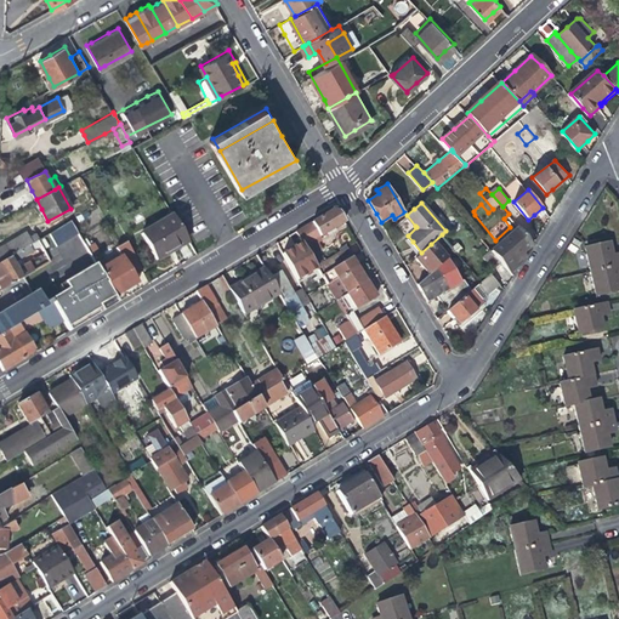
[(334,226),(345,220),(339,209),(331,208),(317,217),(296,230),(302,240),(318,266),(322,272),(351,255),(346,246),(323,261),(317,250),(322,246),(317,237),(327,231),(329,234),(336,230),(334,226)]
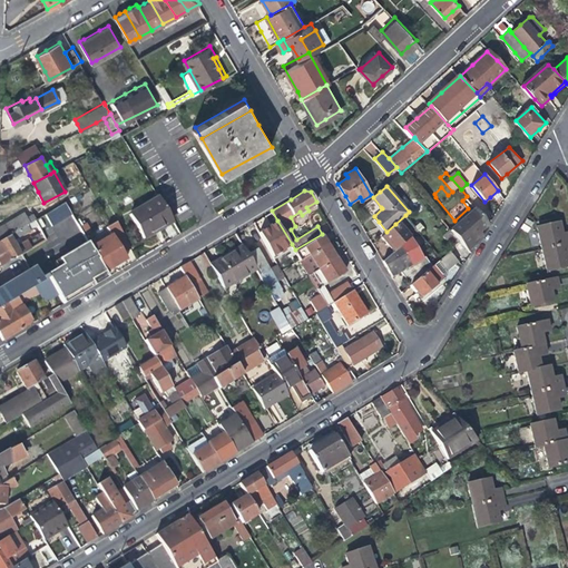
[(173,219),(159,196),(130,213),(143,236),(159,227),(173,219)]
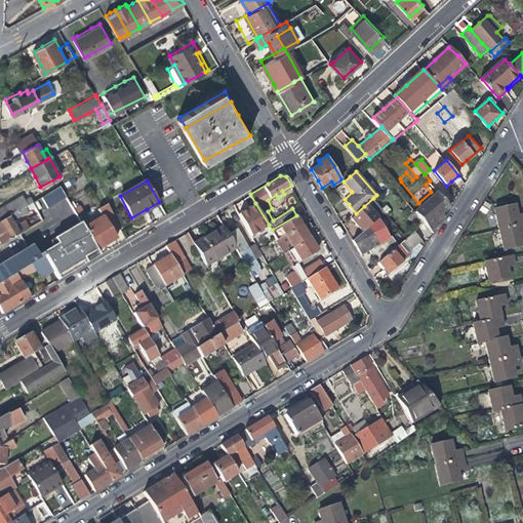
[(49,206),(69,196),(64,185),(43,194),(49,206)]
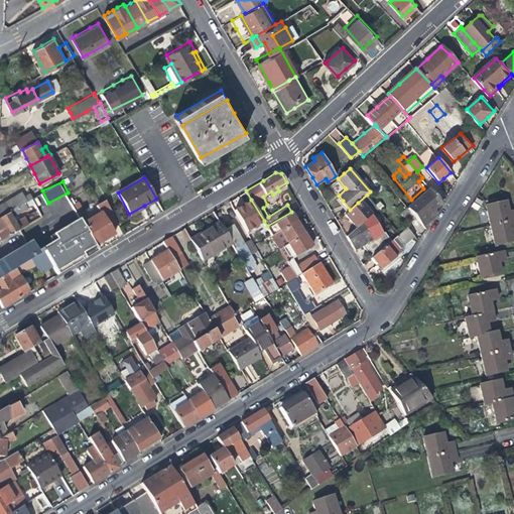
[(443,201),(431,187),(409,209),(413,213),(416,217),(419,220),(424,226),(431,219),(429,217),(432,214),(437,210),(435,208),(443,201)]
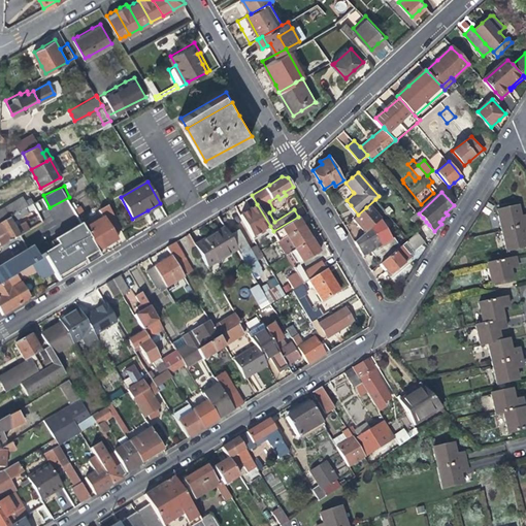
[(0,222),(25,207),(32,203),(34,202),(31,197),(25,201),(23,197),(0,209),(0,222)]
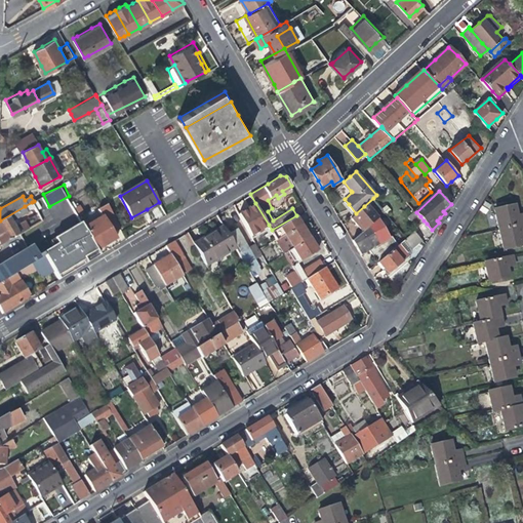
[(385,210),(373,198),(364,206),(375,218),(385,210)]
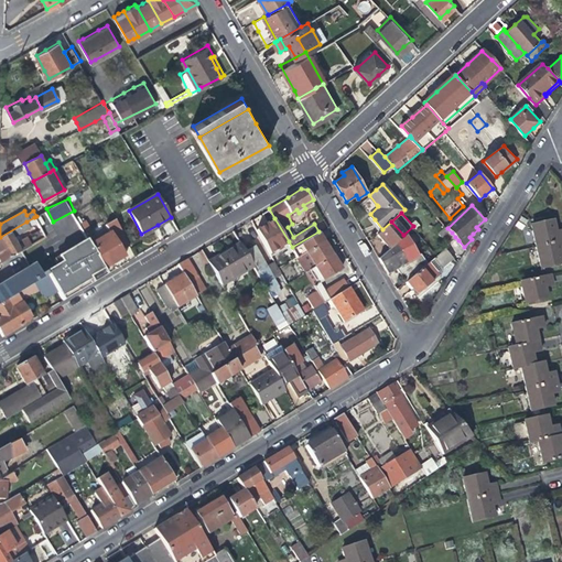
[(289,241),(274,218),(266,223),(257,229),(270,252),(289,241)]
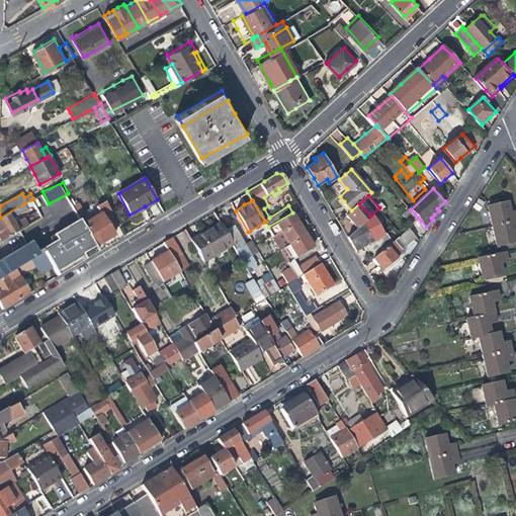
[(508,200),(488,204),(492,224),(492,225),(493,231),(496,245),(515,240),(515,234),(514,231),(515,231),(515,208),(510,209),(508,203),(508,200)]
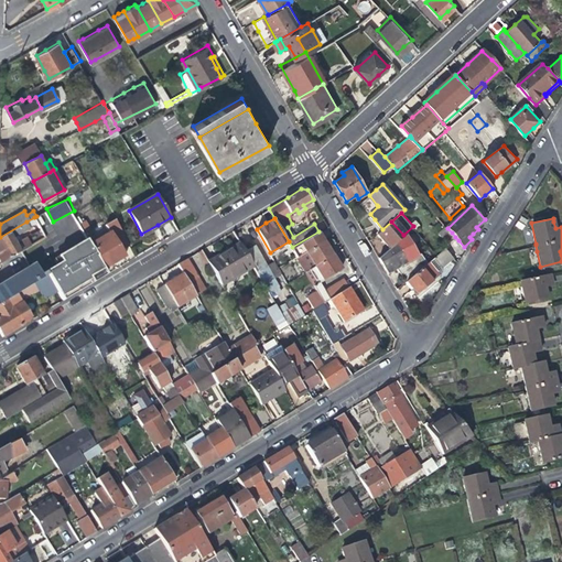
[(30,228),(26,222),(0,237),(0,251),(17,241),(13,237),(30,228)]
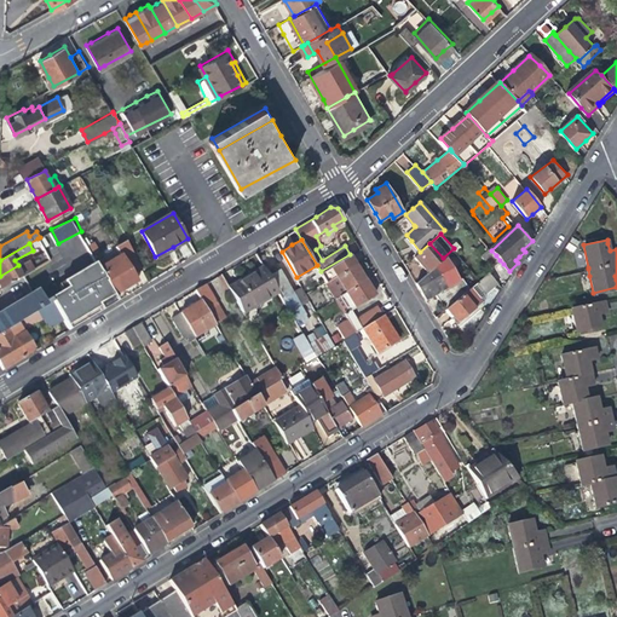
[(428,270),(443,258),(430,243),(420,252),(415,255),(421,261),(428,270)]
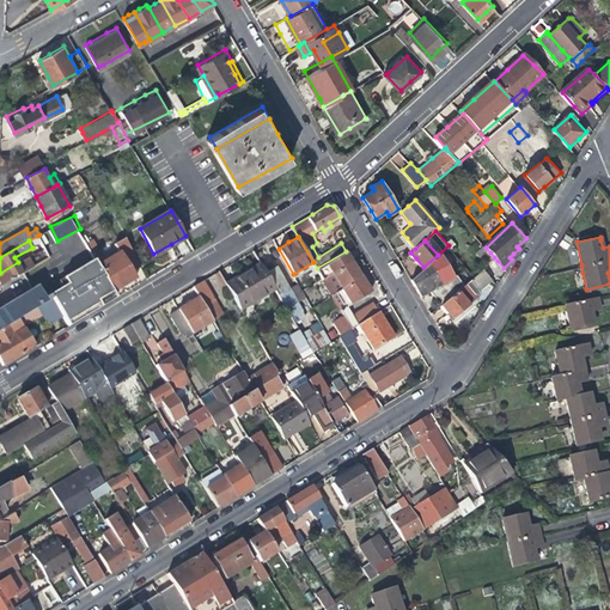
[(486,248),(485,246),(477,252),(485,261),(488,264),(492,261),(494,257),(490,252),(486,248)]
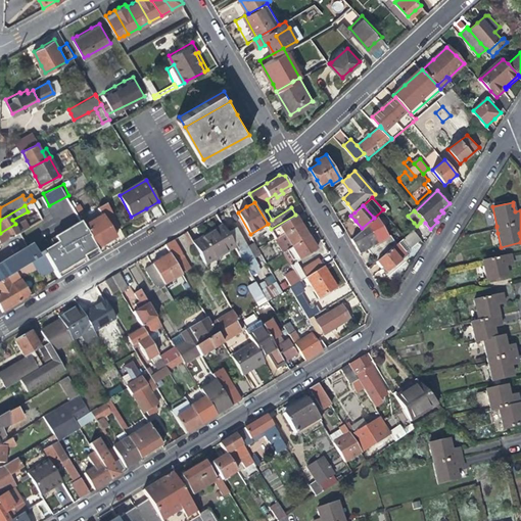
[(102,214),(83,225),(85,228),(86,230),(96,247),(107,241),(115,236),(102,214)]
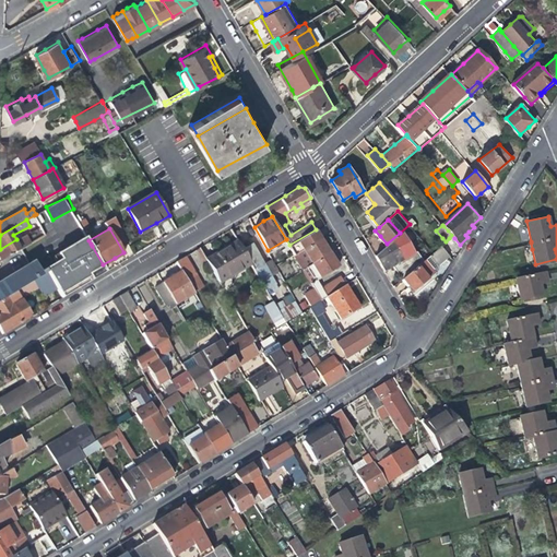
[(322,239),(316,229),(289,245),(304,268),(329,252),(322,239)]
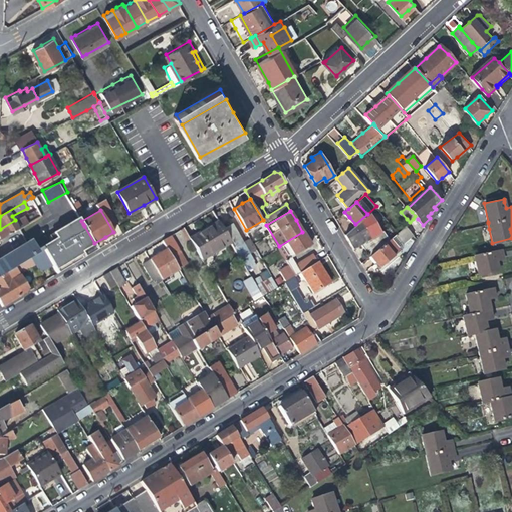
[(369,213),(345,234),(349,241),(354,248),(361,244),(370,256),(385,244),(392,238),(397,234),(398,232),(393,226),(381,233),(369,213)]
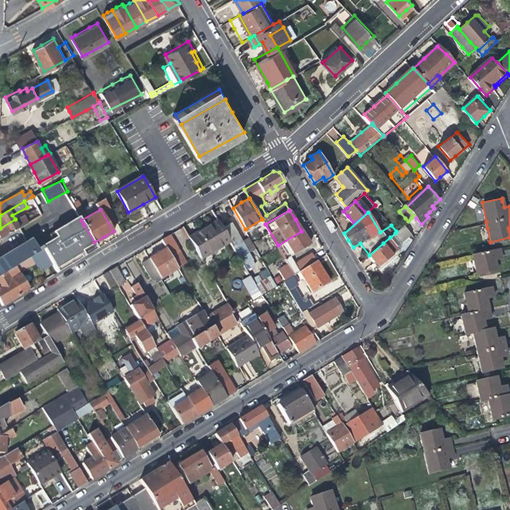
[(81,220),(79,216),(66,224),(53,231),(56,237),(52,239),(42,245),(44,249),(51,260),(56,269),(83,252),(82,250),(95,243),(94,242),(84,225),(83,223),(81,220)]
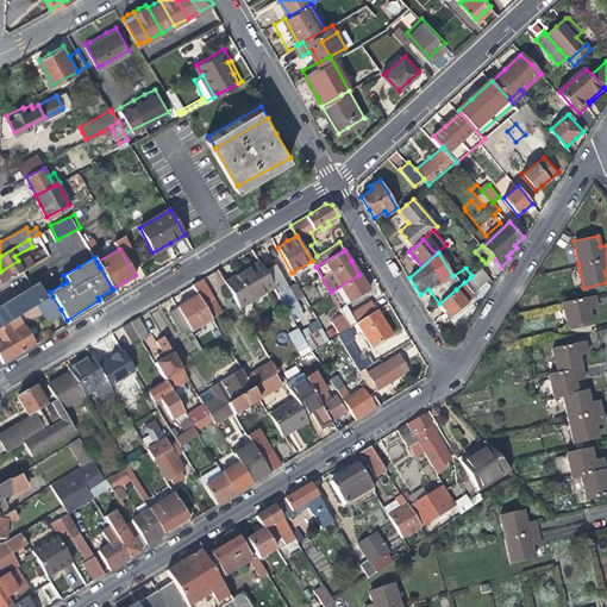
[(241,307),(276,286),(264,268),(260,260),(244,269),(225,281),(241,307)]
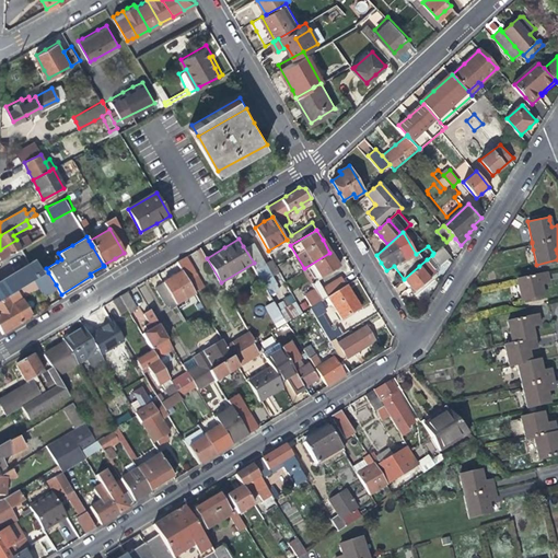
[(0,262),(22,248),(16,240),(0,250),(0,262)]
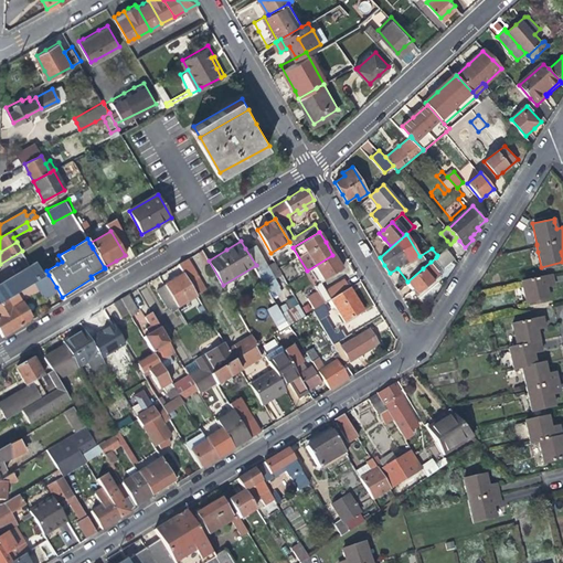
[(253,245),(245,248),(256,265),(275,298),(287,289),(279,278),(284,275),(277,262),(273,264),(269,265),(256,243),(253,245)]
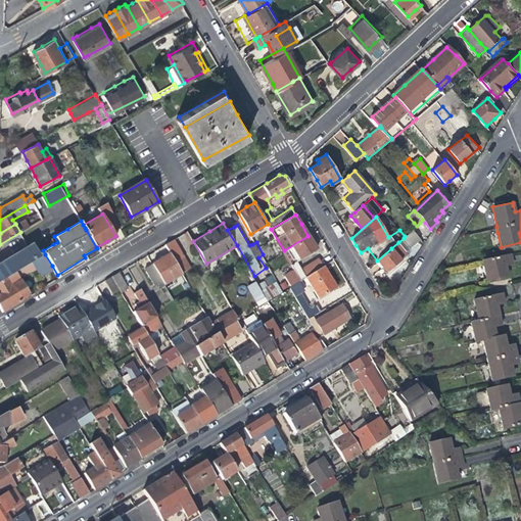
[(406,236),(405,236),(404,238),(411,246),(421,237),(414,229),(406,236)]
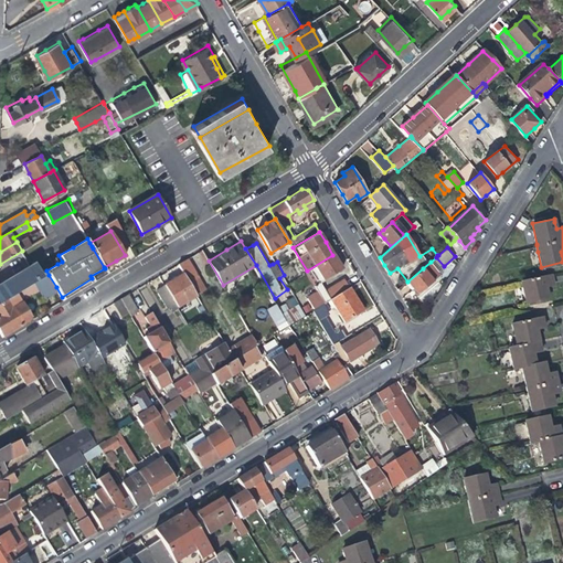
[(338,263),(332,255),(307,271),(326,301),(331,298),(350,286),(344,278),(326,289),(321,282),(342,271),(338,263)]
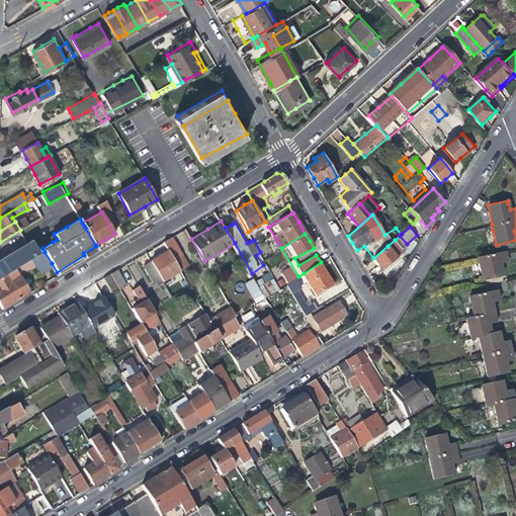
[(173,236),(164,241),(174,258),(183,253),(179,247),(173,236)]
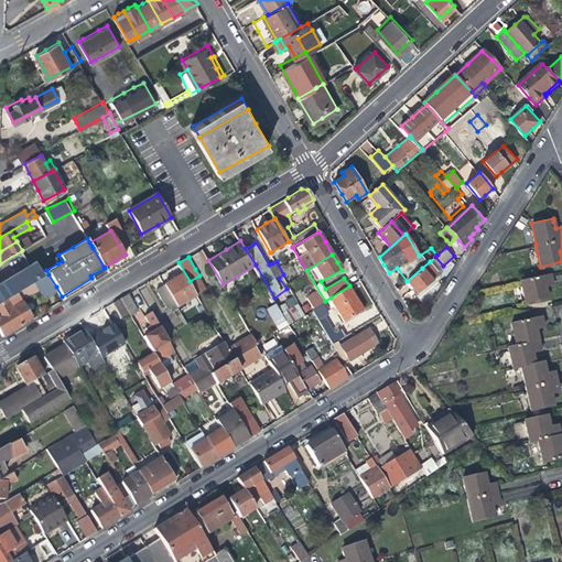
[(0,284),(0,303),(17,294),(35,283),(44,278),(35,263),(0,284)]
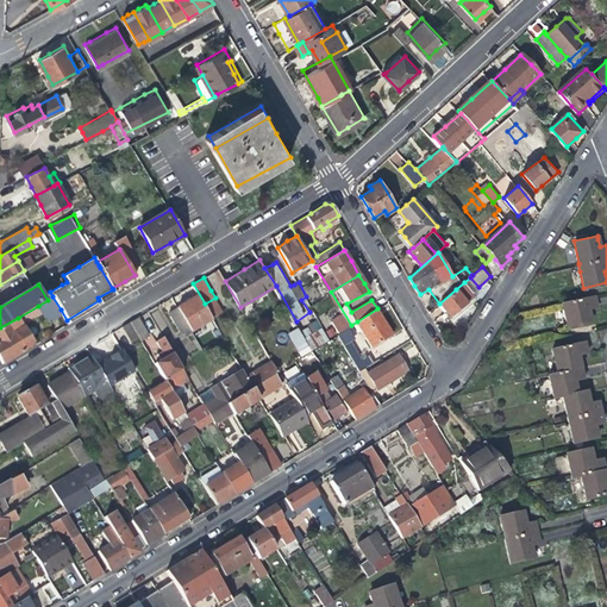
[(117,295),(113,289),(98,298),(99,300),(101,304),(117,295)]
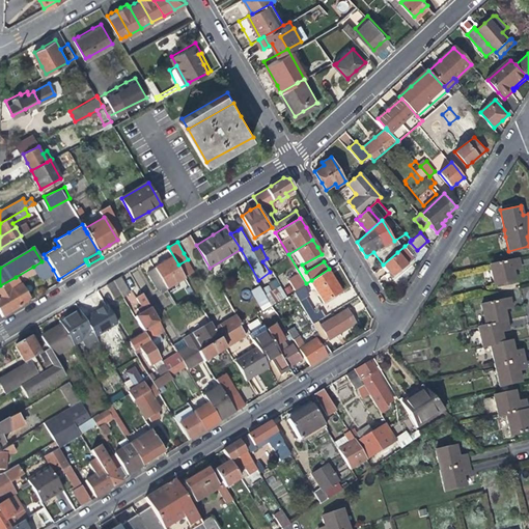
[(407,263),(397,252),(383,265),(389,272),(391,275),(393,276),(407,263)]
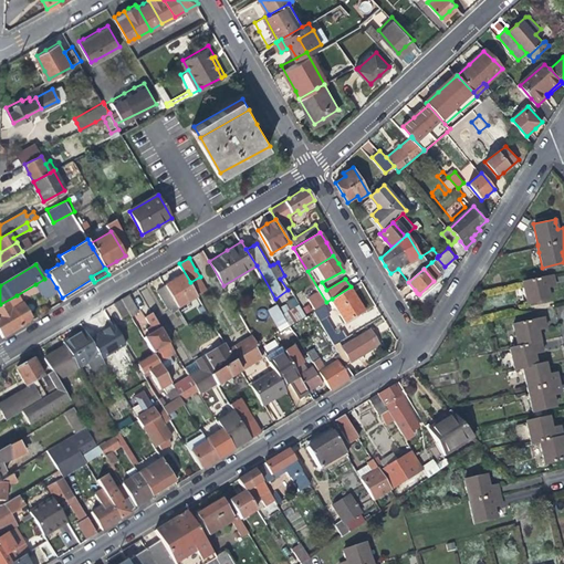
[(555,273),(524,280),(530,302),(552,298),(551,292),(550,285),(557,284),(555,273)]
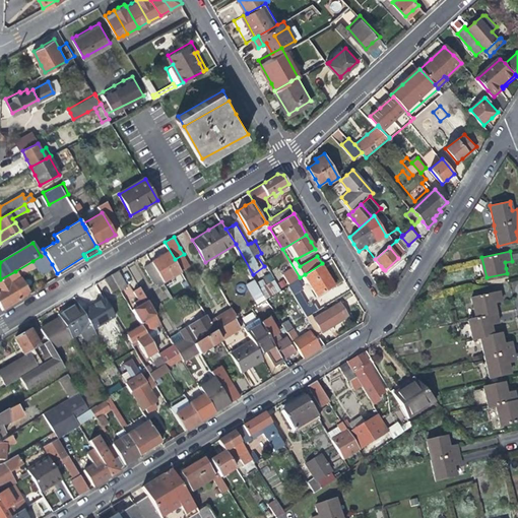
[(160,257),(152,262),(160,276),(164,281),(181,271),(170,252),(160,257)]
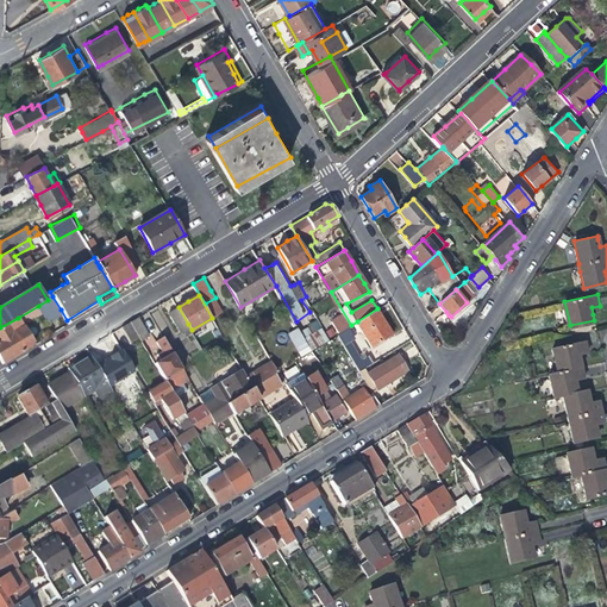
[(61,310),(52,296),(48,300),(38,306),(43,313),(45,319),(61,310)]
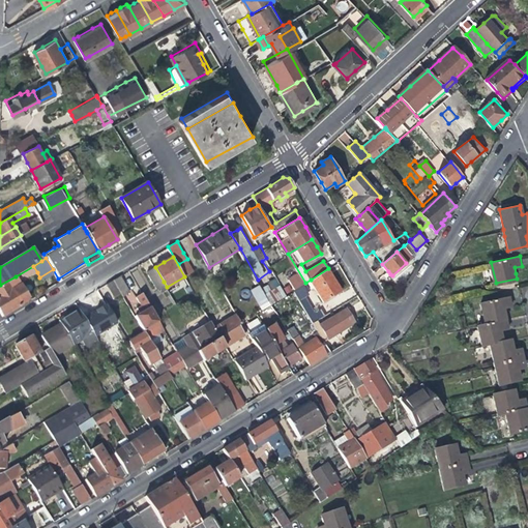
[(88,264),(86,261),(58,279),(60,282),(88,264)]
